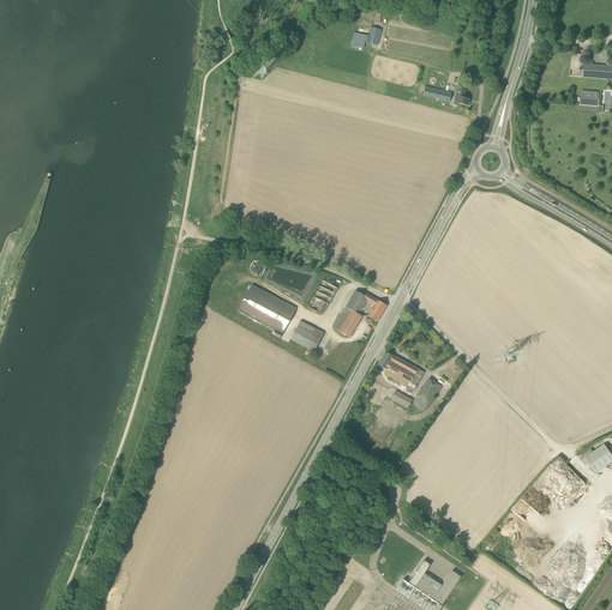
[(375,24),(371,40),(378,42),(382,25),(375,24)]
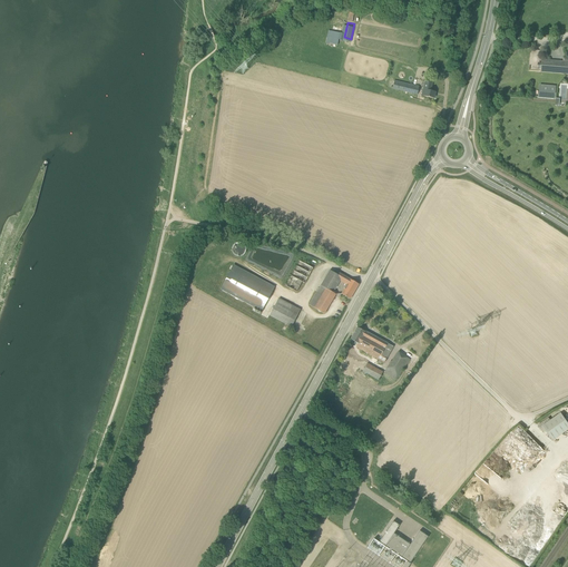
[(341,37),(342,30),(334,28),(333,35),(332,40),(336,41),(338,37),(341,37)]
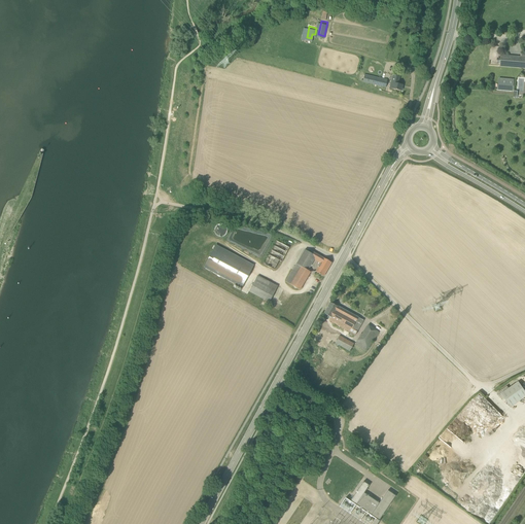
[(502,64),(508,64),(524,65),(524,54),(502,53),(502,64)]
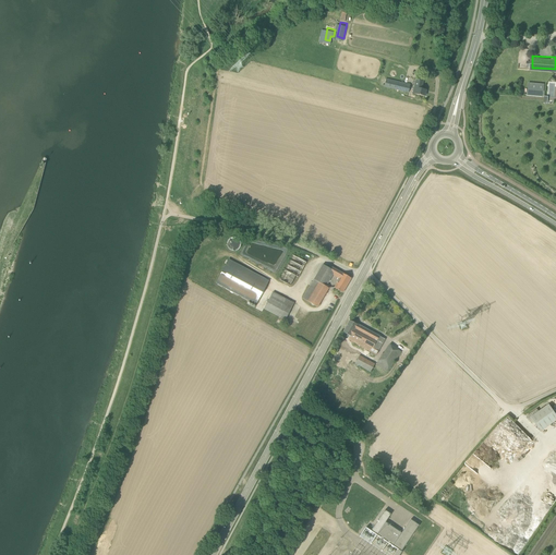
[(417,82),(414,91),(427,94),(427,93),(428,93),(428,91),(427,89),(428,87),(423,86),(425,79),(420,76),(419,82),(417,82)]
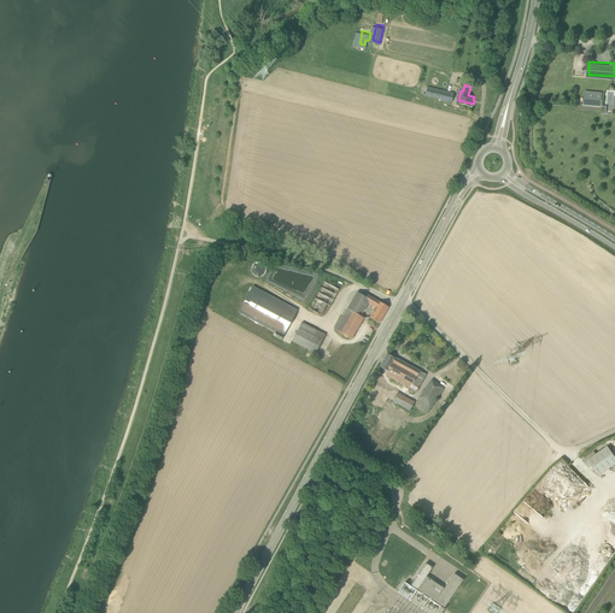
[(428,86),(427,93),(454,99),(456,92),(428,86)]
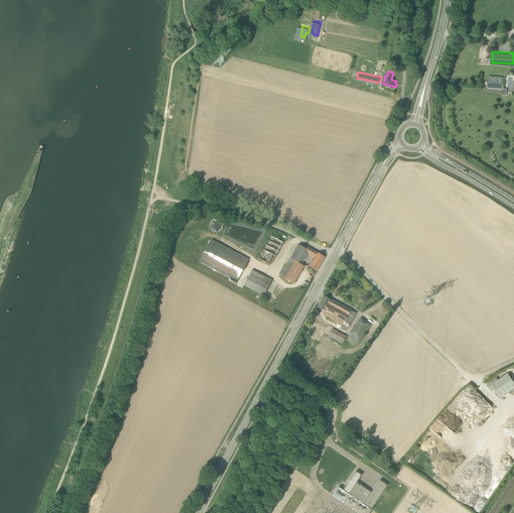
[(278,253),(285,239),(273,233),(268,243),(273,246),(271,250),(278,253)]
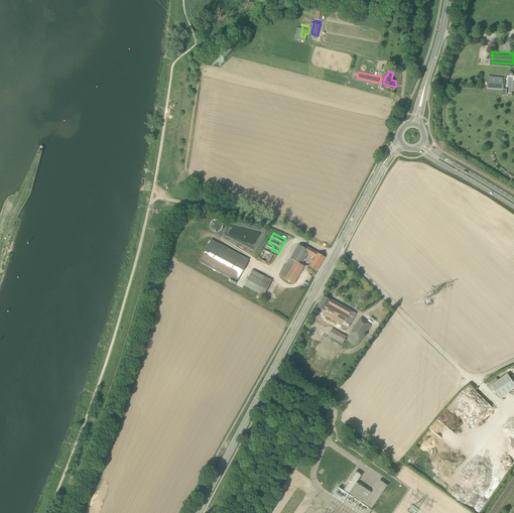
[(214,237),(202,259),(239,279),(251,257),(214,237)]
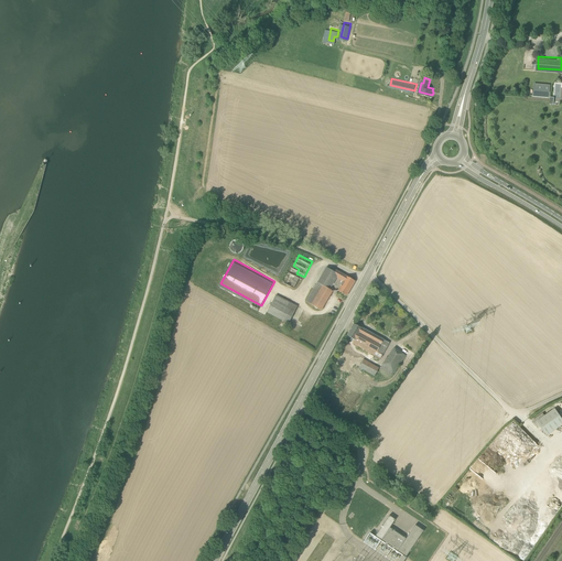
[(323,308),(335,288),(332,287),(338,276),(345,279),(346,277),(350,279),(349,280),(354,283),(357,278),(348,273),(335,266),(334,268),(327,265),(309,299),(323,308)]
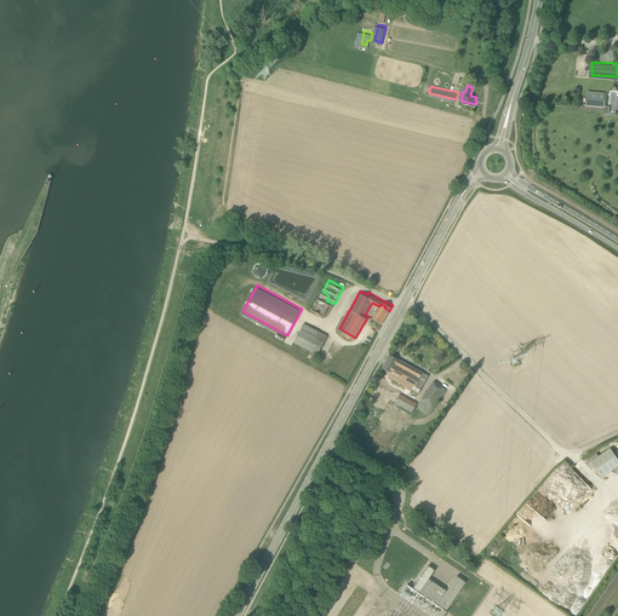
[(379,306),(373,316),(383,322),(389,311),(384,308),(385,306),(381,304),(379,306)]
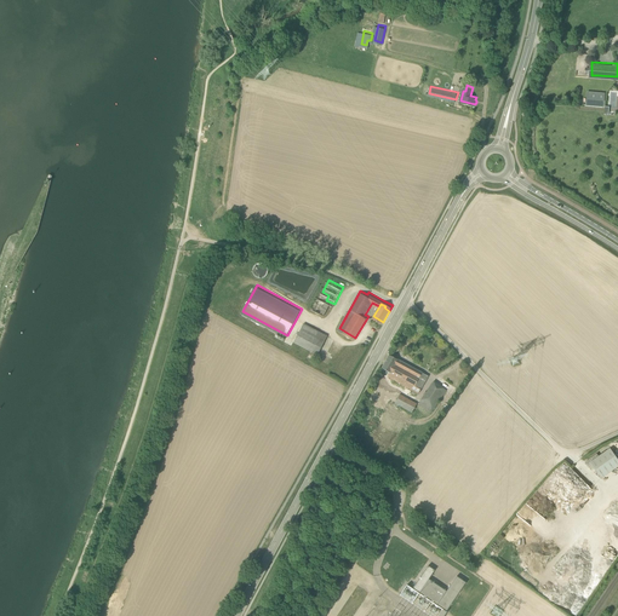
[(330,334),(305,321),(296,340),(319,352),(330,334)]
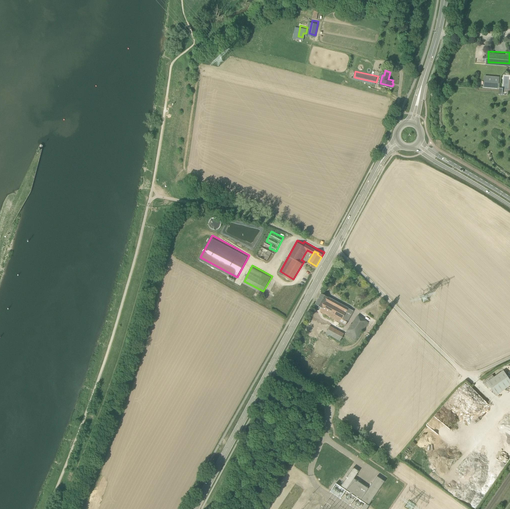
[(330,295),(322,291),(316,302),(323,306),(322,309),(347,322),(355,308),(330,295)]
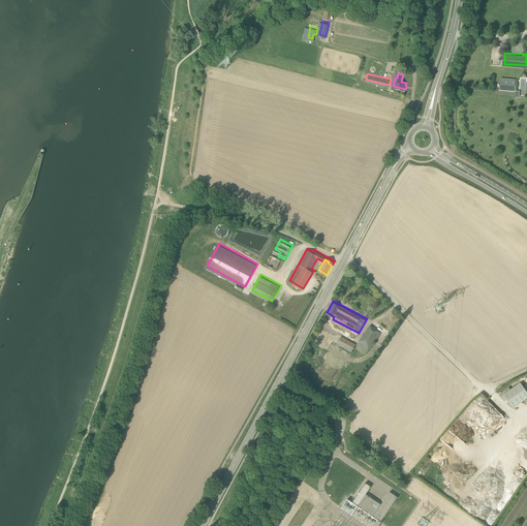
[(369,349),(382,331),(372,323),(359,342),(369,349)]
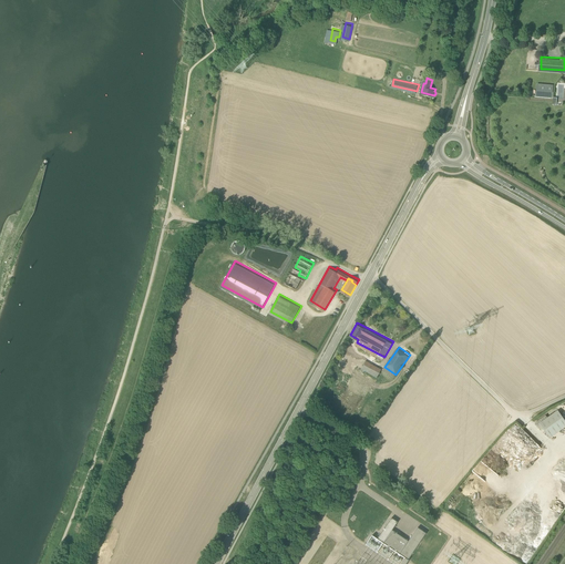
[(379,375),(383,366),(367,358),(362,367),(379,375)]
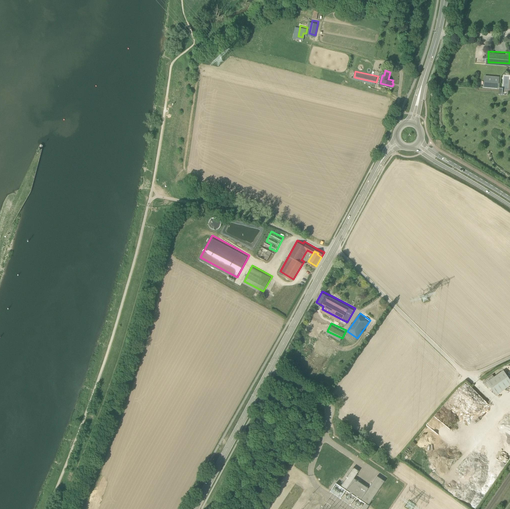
[(348,334),(342,344),(348,347),(354,337),(348,334)]
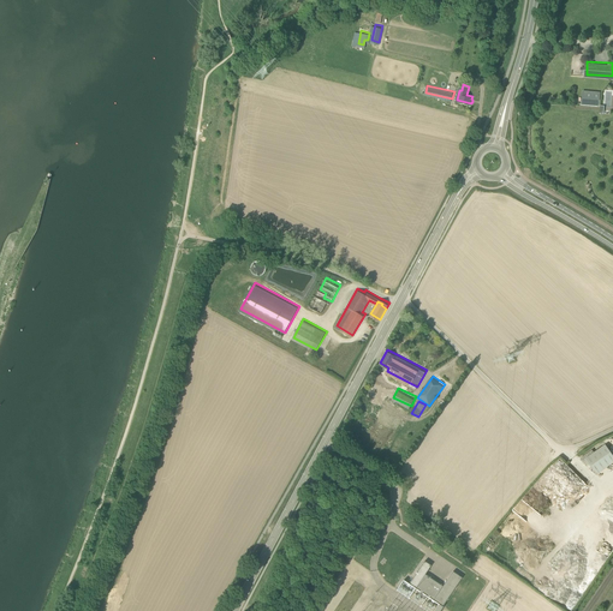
[(599,472),(612,462),(612,448),(608,442),(596,450),(588,455),(591,461),(599,472)]
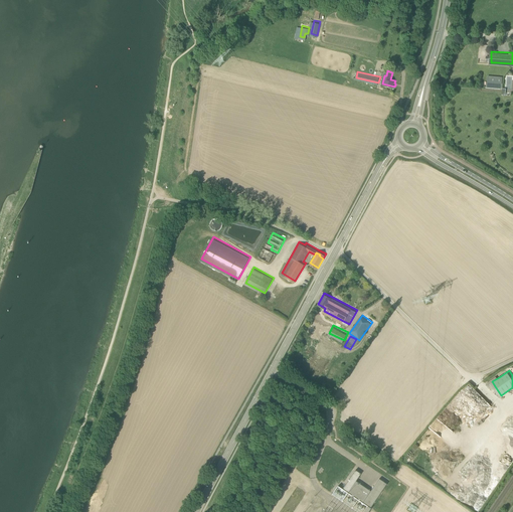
[(492,381),(499,377),(497,374),(488,381),(493,388),(495,386),(492,381)]
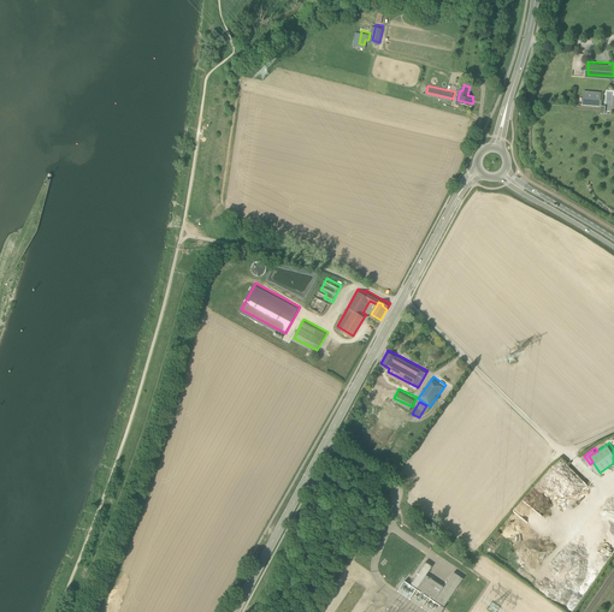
[(418,587),(430,595),(442,602),(435,611),(441,611),(447,605),(446,605),(465,576),(455,570),(446,584),(427,572),(418,587)]
